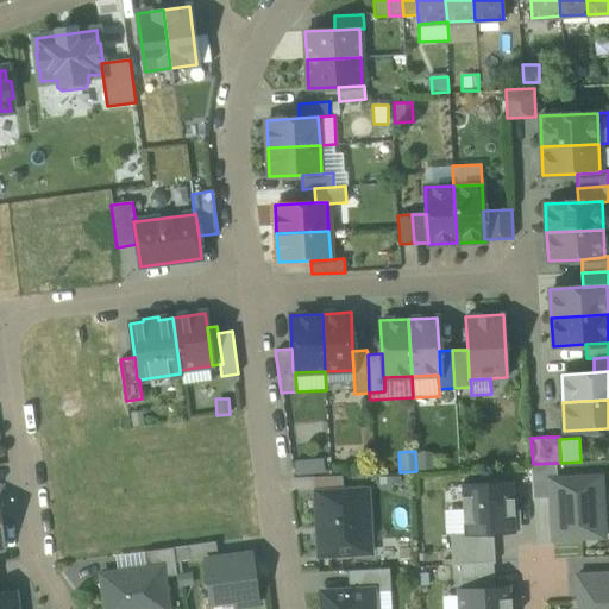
[(415,454),(416,471),(433,470),(432,453),(415,454)]
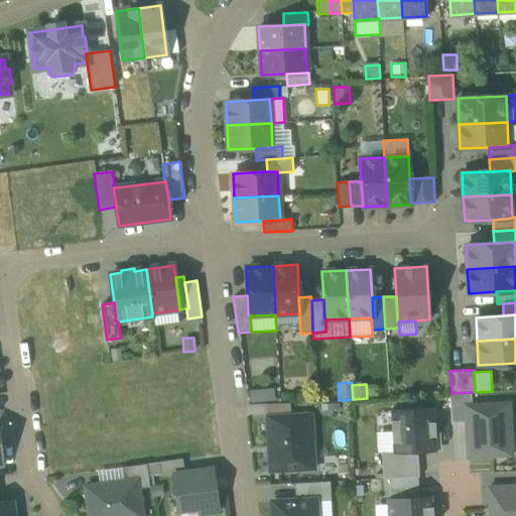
[(250,404),(265,404),(274,403),(273,388),(249,390),(250,404)]
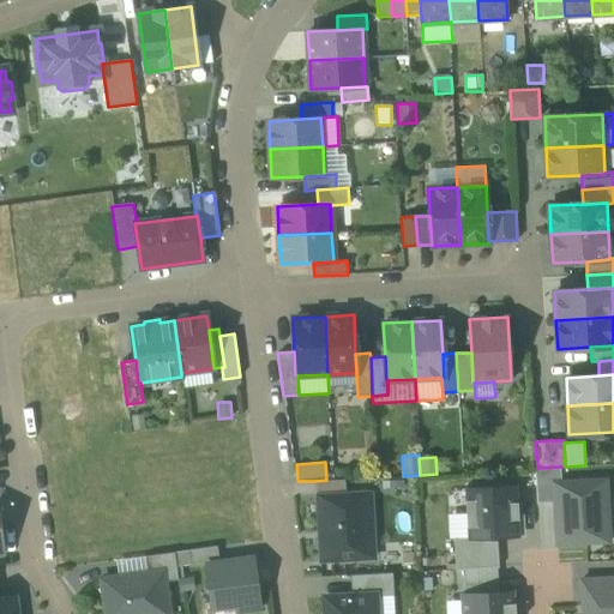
[(536,503),(553,501),(553,482),(560,482),(560,468),(535,469),(536,503)]
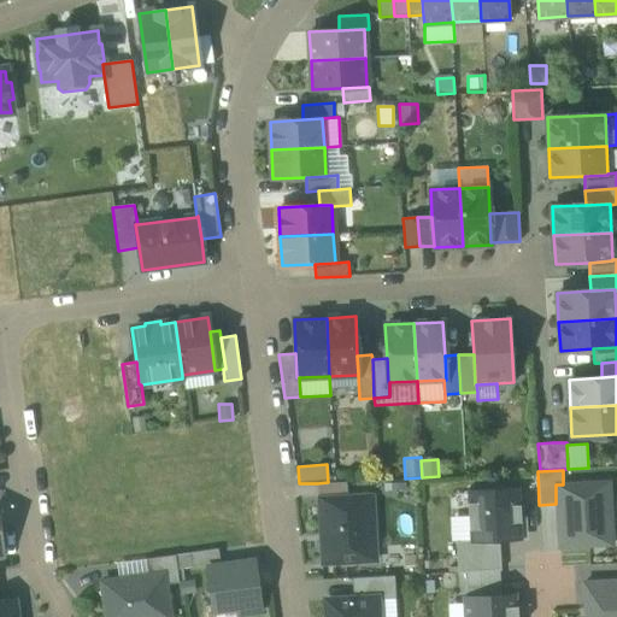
[(563,485),(556,485),(556,504),(558,547),(611,544),(607,481),(563,485)]
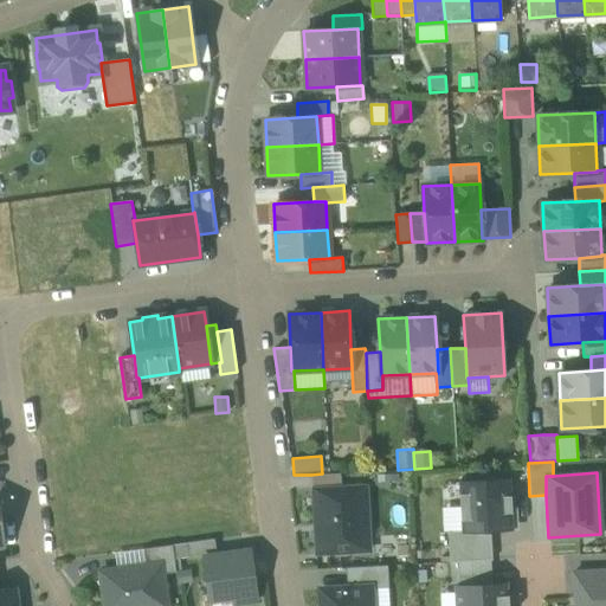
[(311,475),(313,488),(340,487),(340,474),(322,474),(311,475)]
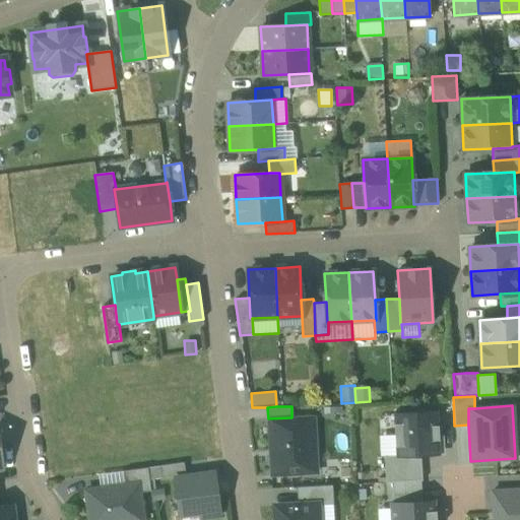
[(420,456),(435,455),(435,441),(439,441),(438,425),(437,410),(393,412),(394,435),(396,455),(396,457),(420,456)]
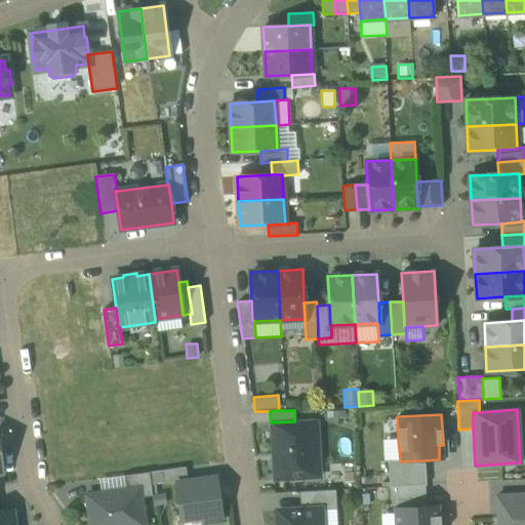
[(318,457),(317,420),(294,421),(271,422),(273,480),(306,478),(305,457),(318,457)]
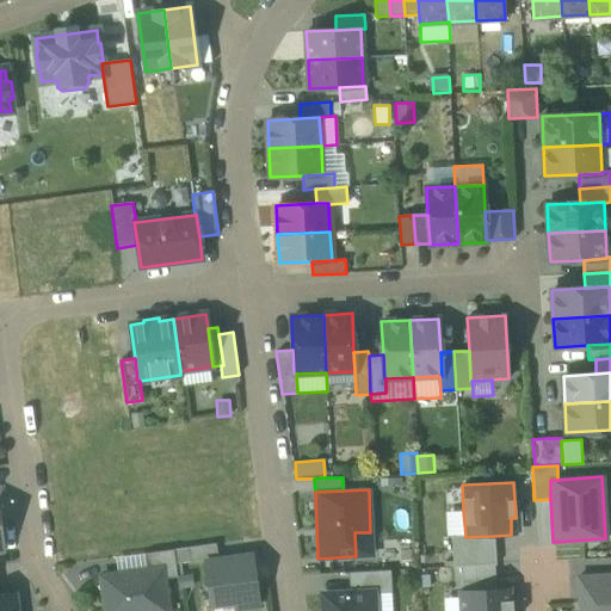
[(445,536),(451,536),(466,535),(463,511),(444,511),(445,536)]
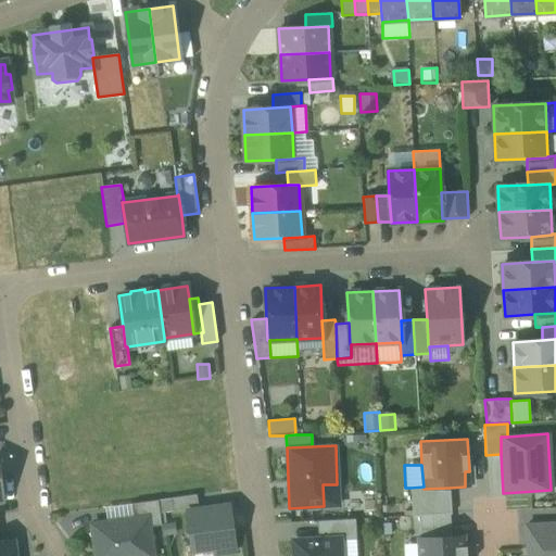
[(323,484),(324,506),(338,506),(337,484),(323,484)]
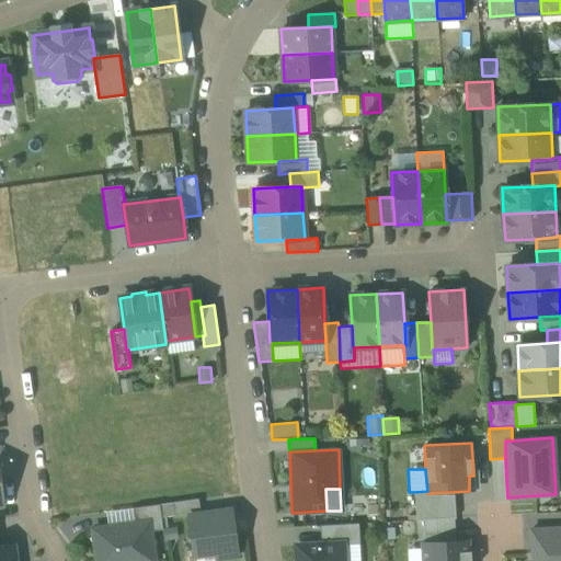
[(427,493),(427,491),(414,492),(415,521),(423,521),(423,519),(454,517),(454,518),(455,518),(454,492),(427,493)]
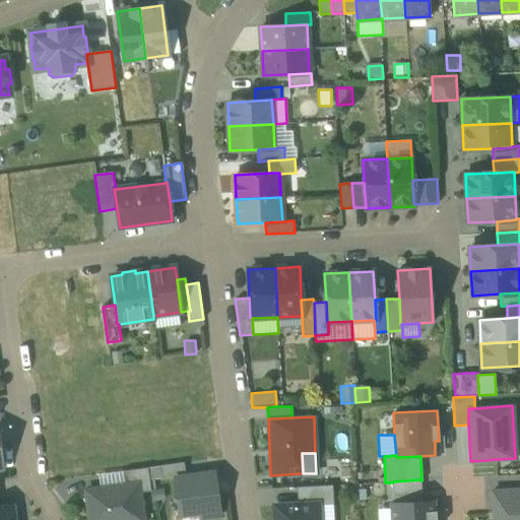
[(185,475),(184,463),(147,468),(149,479),(185,475)]
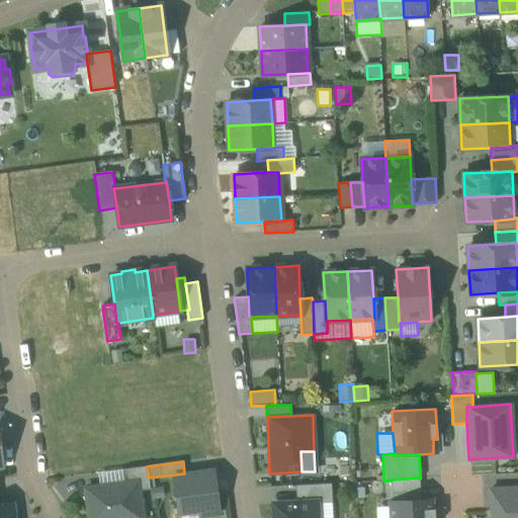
[(147,466),(121,469),(123,484),(137,483),(138,491),(150,490),(149,478),(147,466)]
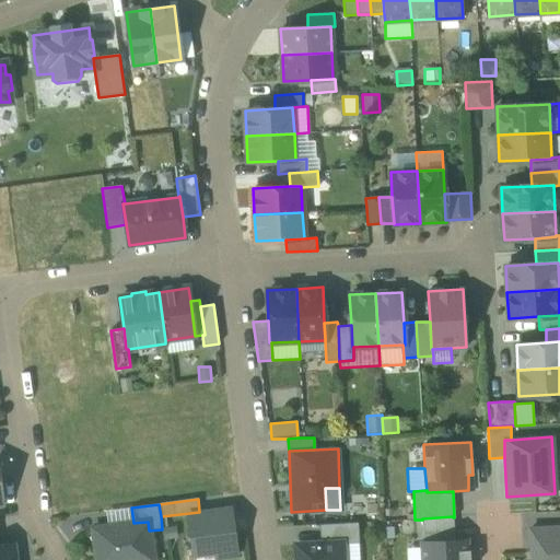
[(133,523),(131,508),(105,511),(107,526),(133,523)]
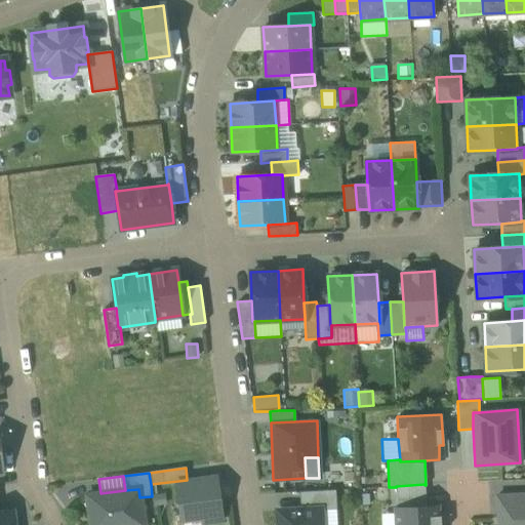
[(492,489),(524,487),(524,477),(492,479),(492,489)]
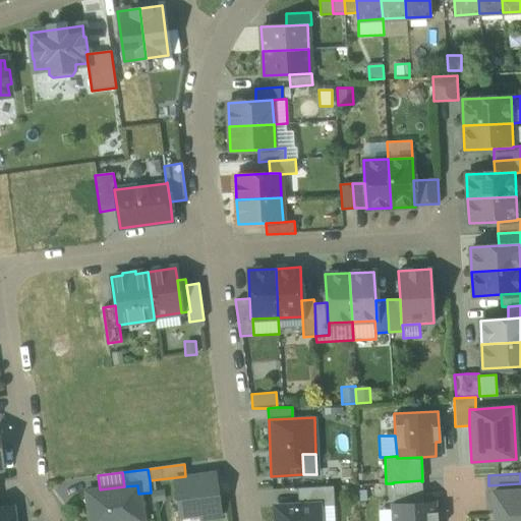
[(200,520),(218,517),(212,476),(177,480),(182,514),(199,512),(200,520)]
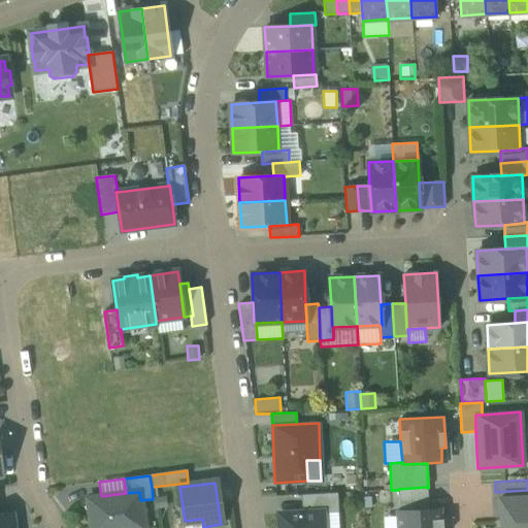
[(398,489),(398,490),(399,510),(428,508),(427,488),(427,487),(398,489)]
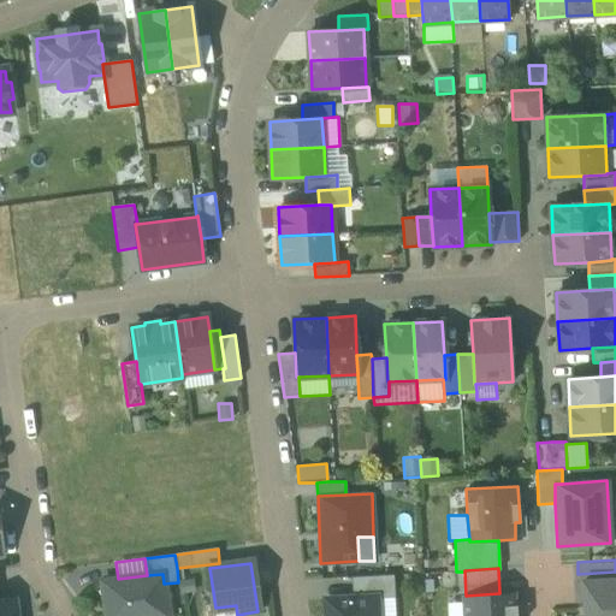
[(167,615),(164,584),(163,574),(147,575),(118,579),(102,581),(106,615),(167,615)]
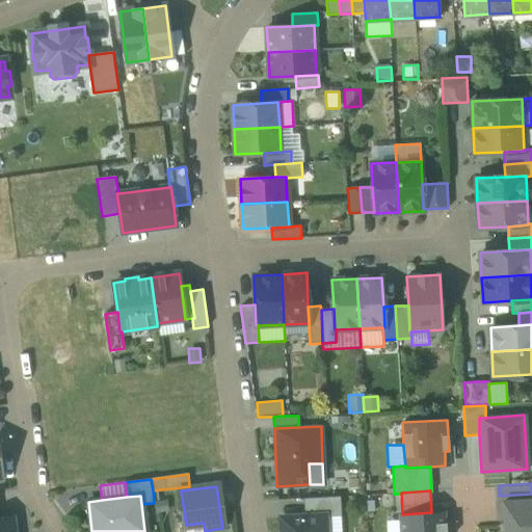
[(302,498),(303,516),(324,515),(324,516),(341,515),(340,496),(302,498)]
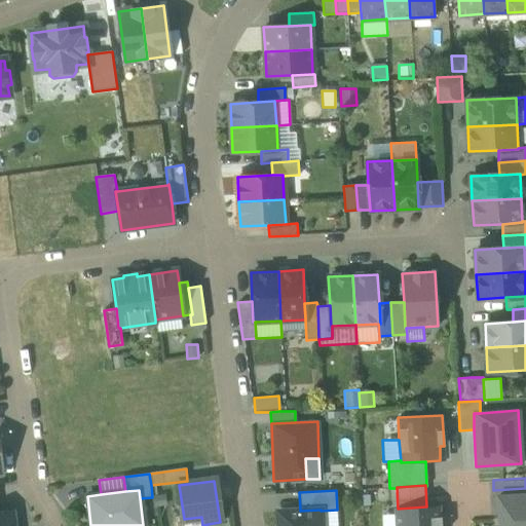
[(515,495),(497,496),(498,525),(525,525),(525,496),(517,497),(515,495)]
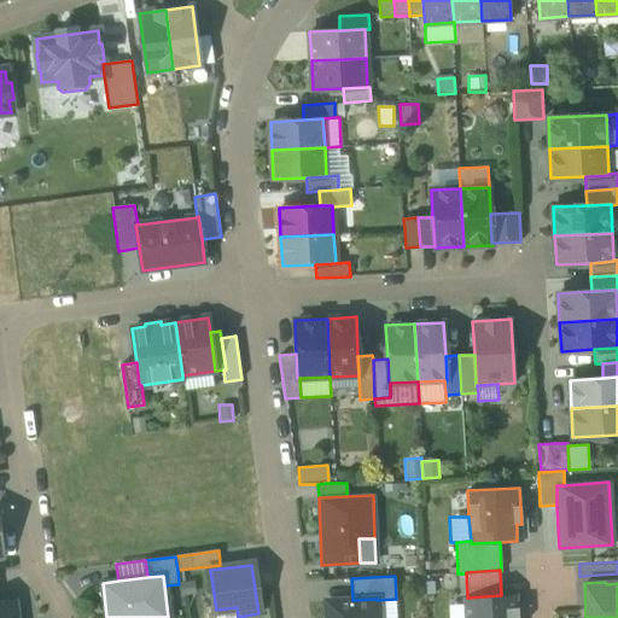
[(467,598),(464,598),(465,604),(465,617),(518,617),(518,606),(517,606),(516,594),(501,595),(467,598)]
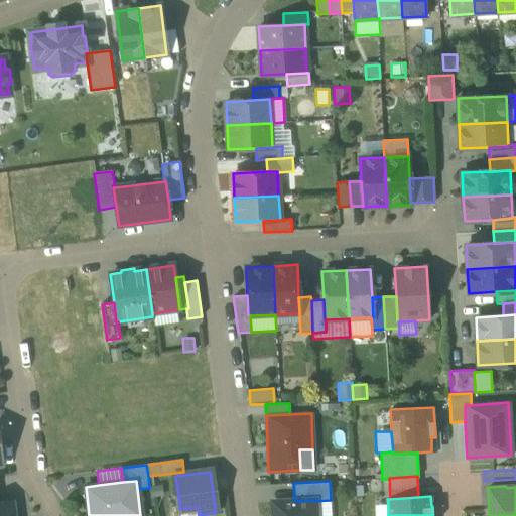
[(294,501),(272,502),(272,515),(314,515),(314,501),(314,500),(294,501)]
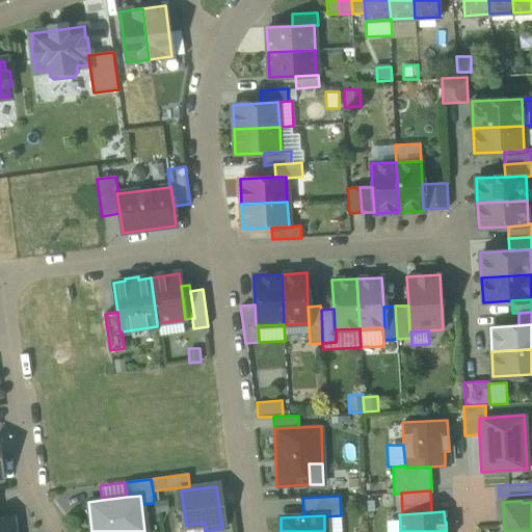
[(324,516),(324,531),(341,531),(341,515),(324,516)]
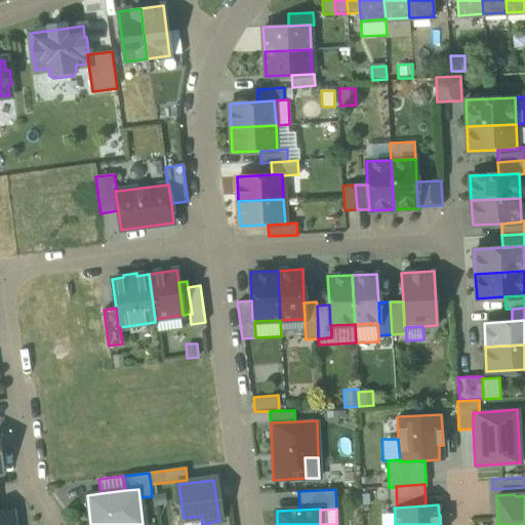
[(0,524),(14,524),(12,510),(0,511),(0,524)]
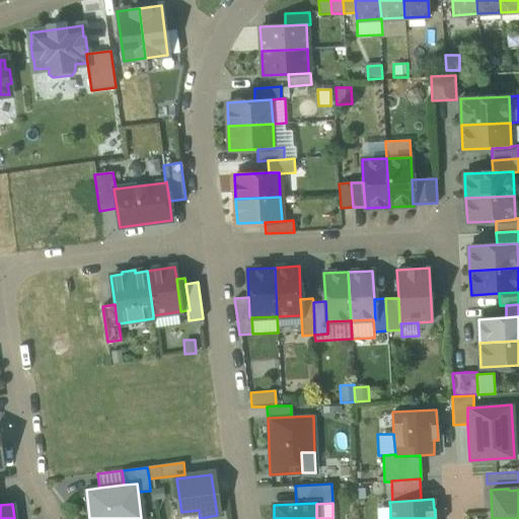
[(390,518),(390,507),(378,508),(378,518),(390,518)]
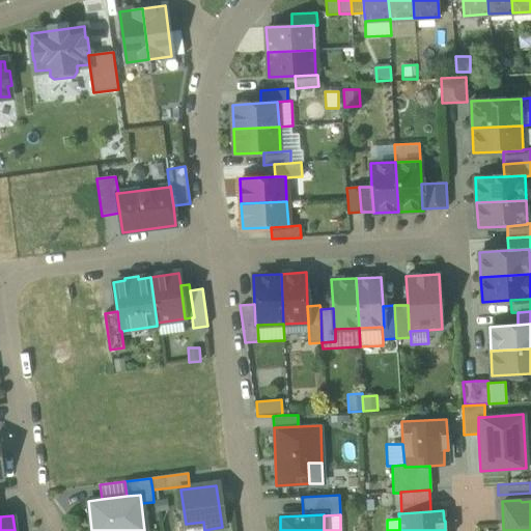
All buildings are outlined.
